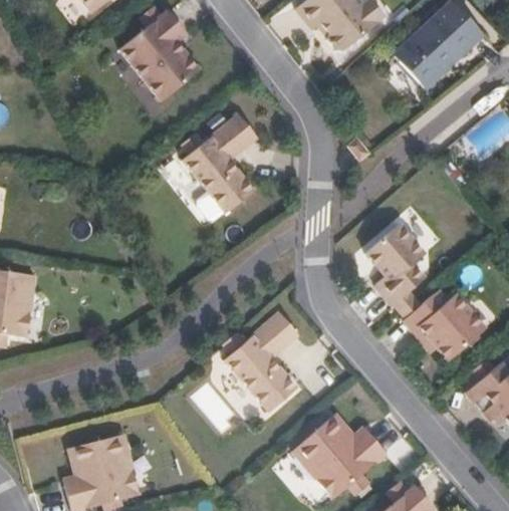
[(80,0),(90,12),(104,0),(80,0)]
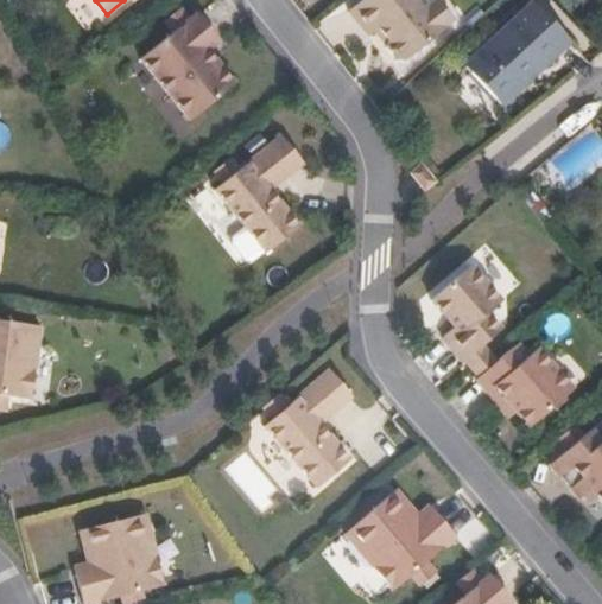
[(425,45),(448,27),(447,26),(455,20),(439,0),(436,0),(428,6),(423,0),(362,0),(350,11),(368,36),(379,29),(387,40),(387,46),(397,61),(404,62),(425,45)]
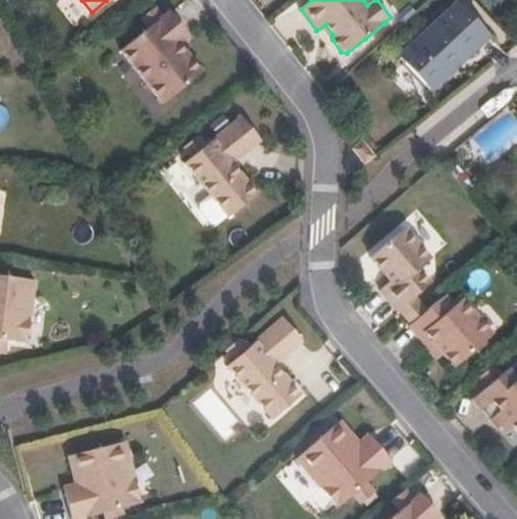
[(460,60),(494,29),(467,0),(465,0),(406,54),(436,86),(462,62),(460,60)]
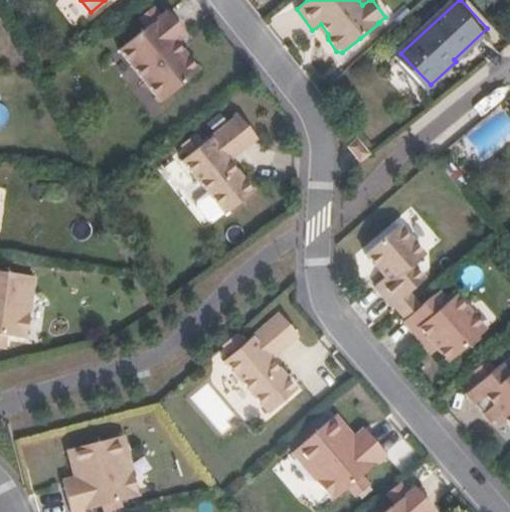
[(198,70),(173,41),(184,34),(166,11),(159,16),(152,6),(138,17),(145,27),(118,48),(159,101),(198,70)]
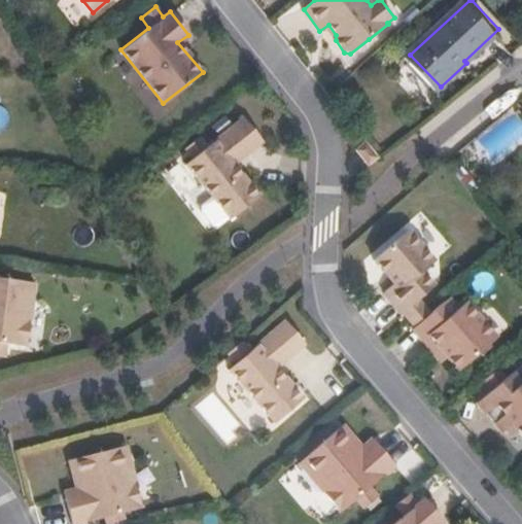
[(483,139),(499,158),(521,137),(521,113),(517,109),(483,139)]
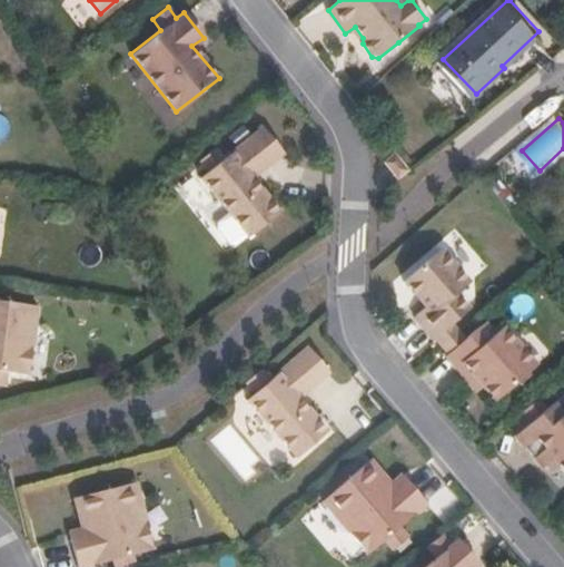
[(279,211),(251,176),(284,152),(264,125),(224,157),(216,147),(200,158),(209,170),(200,176),(248,235),(279,211)]
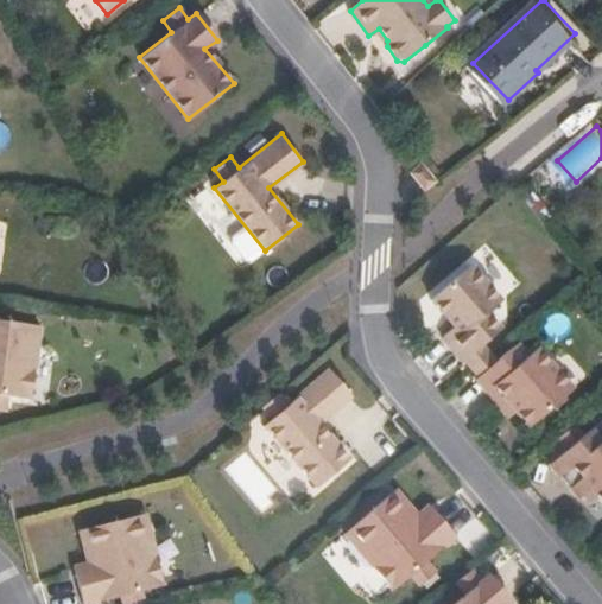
[(443,184),(426,164),(416,171),(432,191),(443,184)]
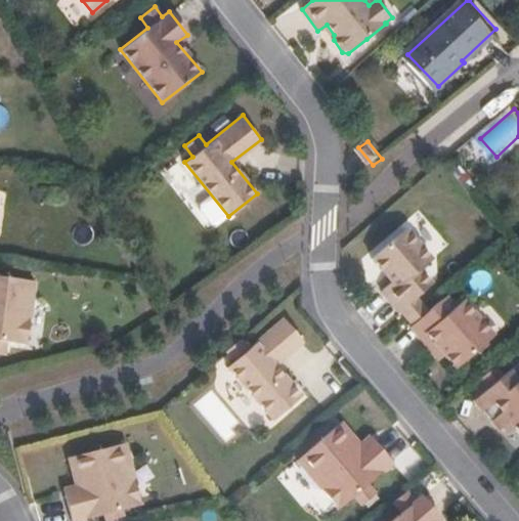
[(434,280),(422,266),(434,256),(408,225),(373,254),(393,278),(382,288),(399,309),(401,307),(407,315),(424,302),(418,294),(434,280)]
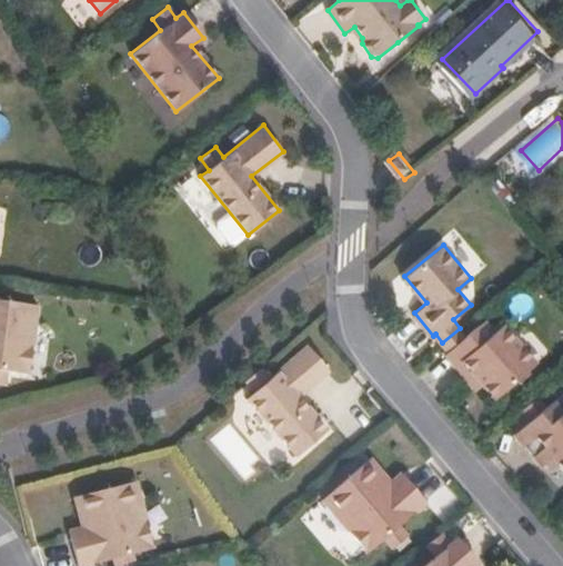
[(28,374),(37,305),(0,300),(0,383),(6,384),(7,371),(28,374)]
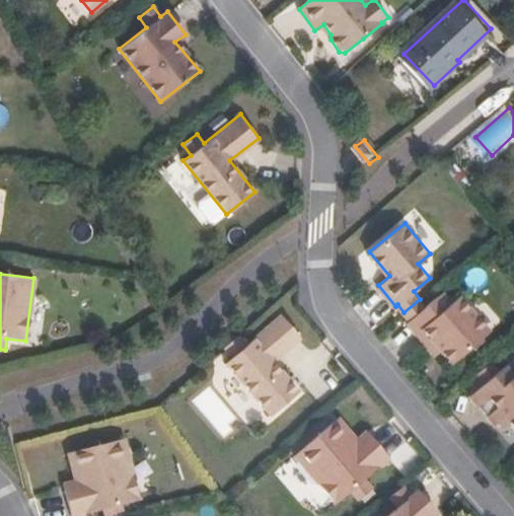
[(452,361),(492,329),(461,293),(453,301),(444,290),(426,305),(420,299),(404,312),(410,319),(409,320),(427,343),(436,353),(441,348),(452,361)]
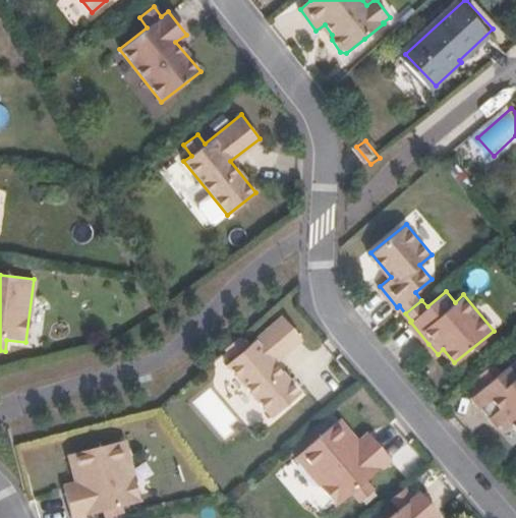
[(300,392),(274,361),(302,338),(283,315),(247,347),(239,336),(225,348),(233,358),(227,364),(273,416),(300,392)]
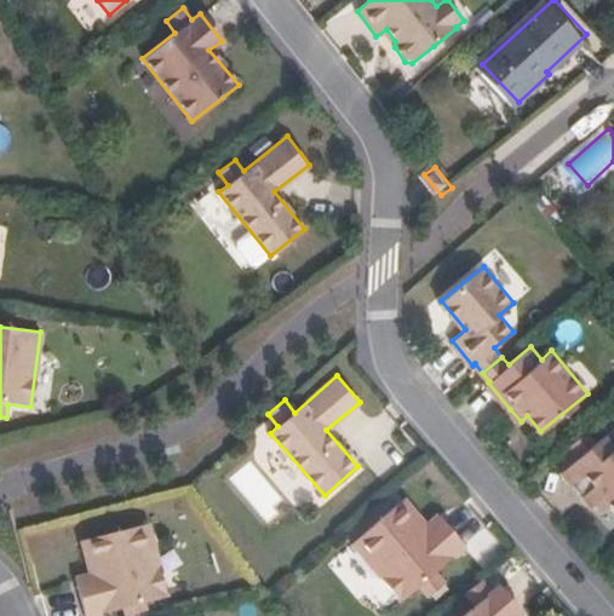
[(613,443),(606,435),(597,441),(587,429),(572,442),(583,455),(563,471),(594,505),(597,501),(602,507),(610,502),(613,505),(613,443)]
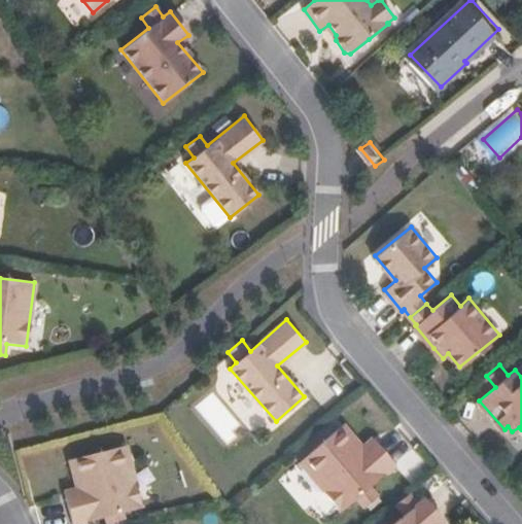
[(372,485),(396,464),(379,442),(374,437),(363,446),(345,423),(300,461),(342,511),(357,496),(366,507),(380,496),(372,485)]
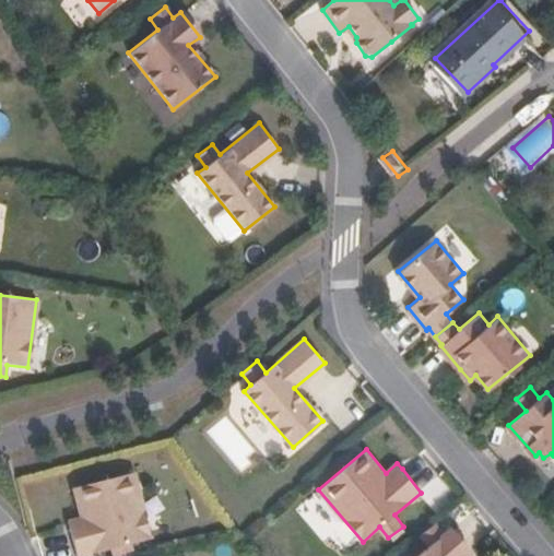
[(74,488),(83,519),(69,522),(78,555),(85,555),(114,548),(115,555),(136,555),(132,544),(153,537),(133,472),(74,488)]
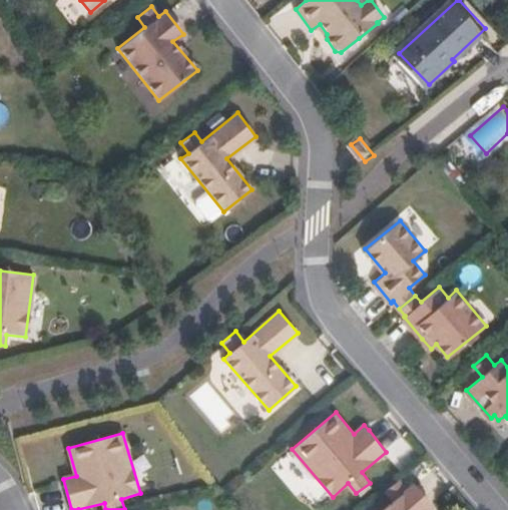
[(426,509),(432,505),(415,484),(408,488),(400,479),(387,490),(395,500),(383,509),(426,509)]
